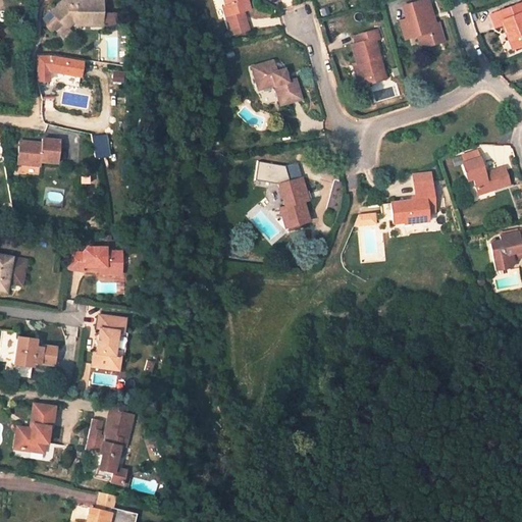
[(101,11),(100,0),(61,0),(42,17),(44,20),(51,29),(54,27),(60,34),(68,28),(65,24),(64,23),(70,17),(76,16),(76,22),(101,21),(101,11)]
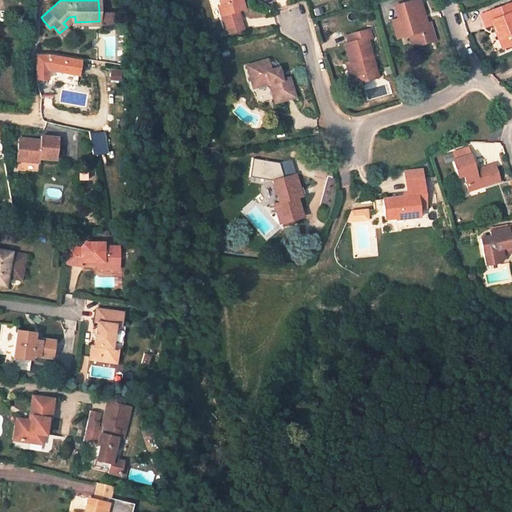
[(244,9),(241,0),(218,0),(220,5),(217,5),(222,22),(232,20),(230,13),(237,11),(244,9)]
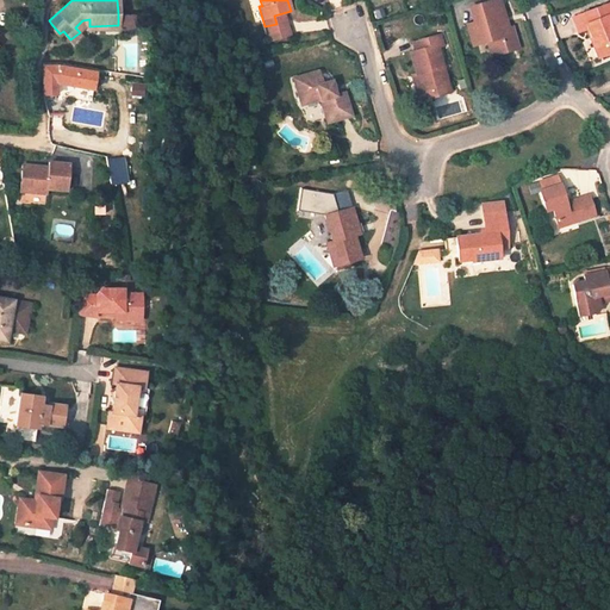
[(500,0),(493,0),(470,7),(474,22),(467,24),(473,43),(490,37),(495,54),(518,47),(511,27),(509,27),(506,29),(503,18),(505,17),(500,0)]
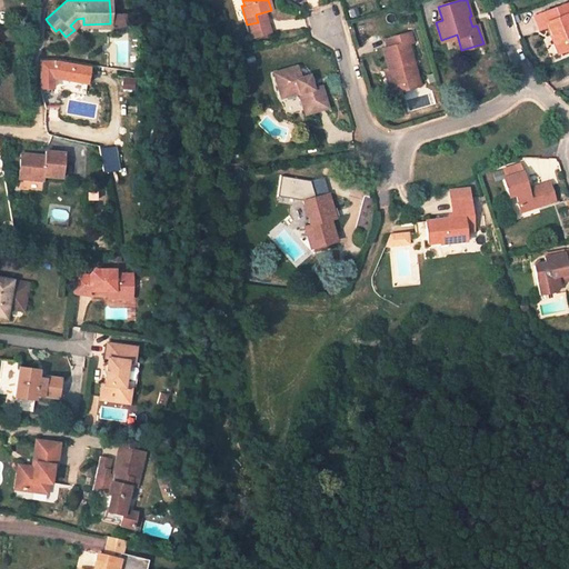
[(568,1),(535,16),(540,30),(547,27),(558,53),(568,48),(568,22),(566,16),(568,15),(568,1)]
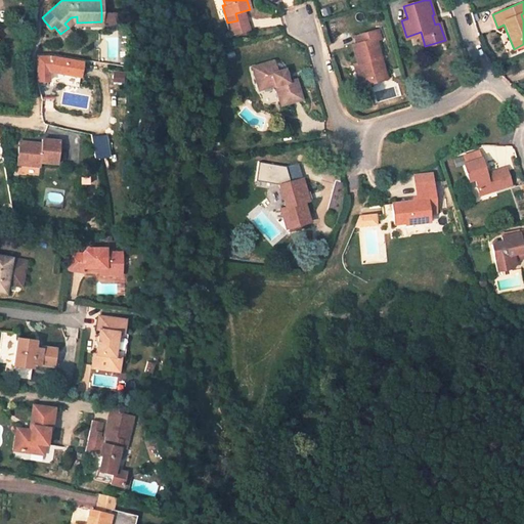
[(114,22),(114,11),(101,11),(101,22),(114,22)]
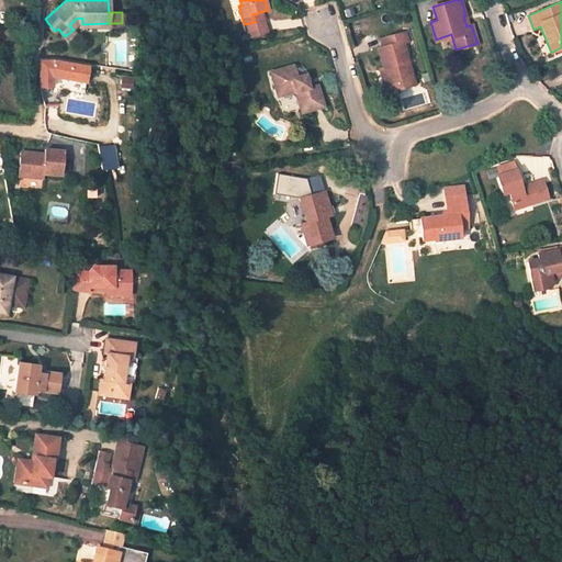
[(247,37),(266,32),(260,12),(253,14),(255,22),(244,24),(247,37)]
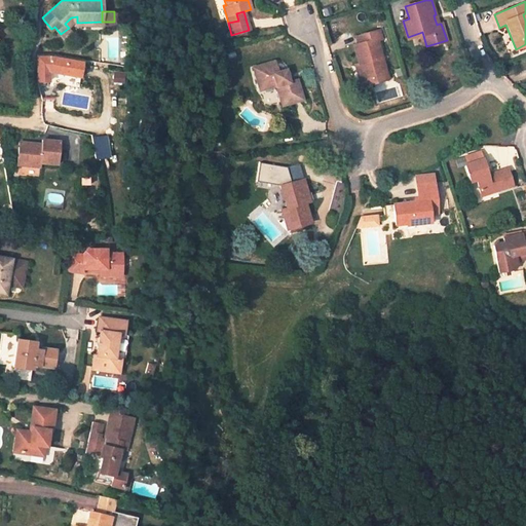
[(64,37),(71,31),(69,28),(61,34),(64,37)]
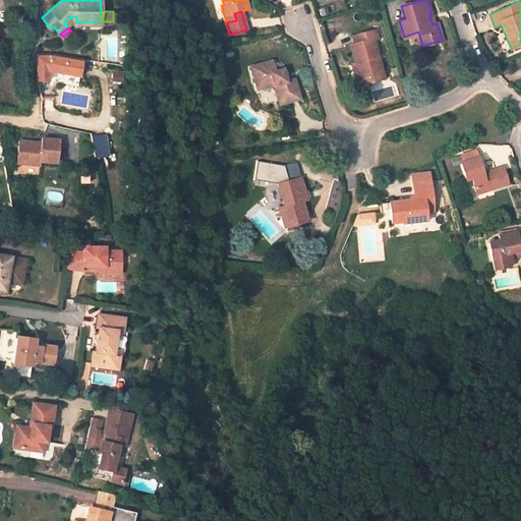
[(375,30),(352,36),(354,43),(350,44),(355,63),(352,63),(358,85),(384,78),(374,41),(378,39),(375,30)]
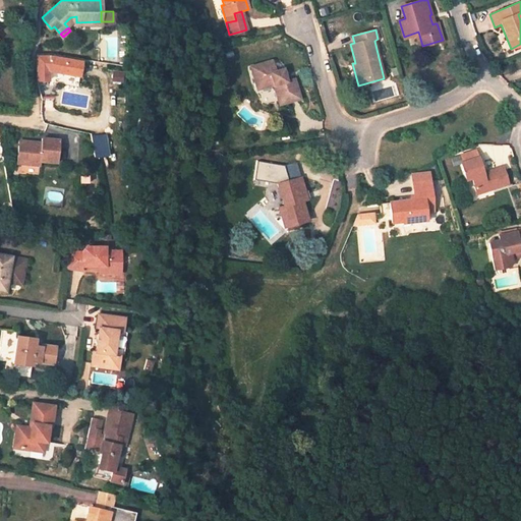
[(82,62),(49,56),(38,57),(38,79),(49,79),(49,69),(51,70),(80,75),(82,62)]
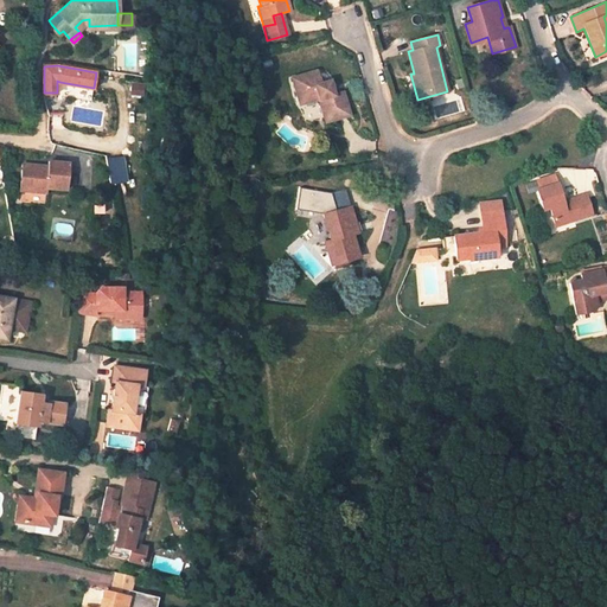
[(347,114),(342,93),(333,94),(330,81),(320,83),(317,71),(293,78),(300,102),(319,96),(326,120),(347,114)]
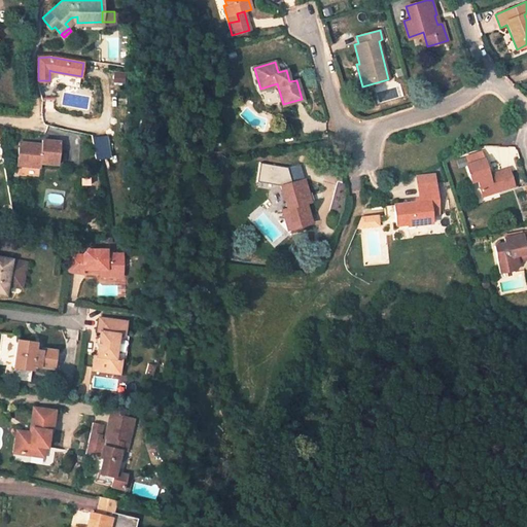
[(109,136),(94,137),(95,160),(111,159),(109,136)]
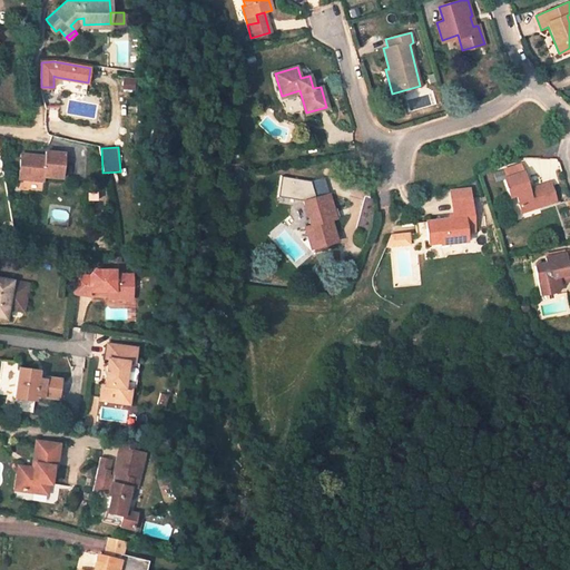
[(67,154),(48,153),(48,156),(23,155),(21,176),(33,176),(32,180),(45,182),(46,177),(65,178),(67,154)]
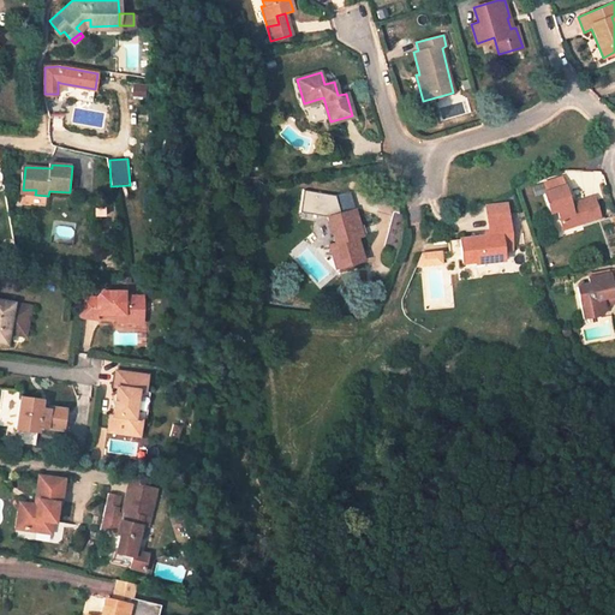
[(563,186),(544,192),(550,212),(556,209),(562,228),(599,216),(593,197),(569,204),(563,186)]
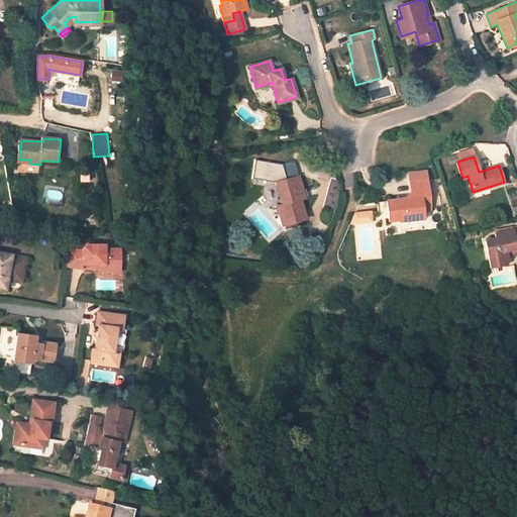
[(16,171),(38,174),(39,167),(17,165),(16,171)]
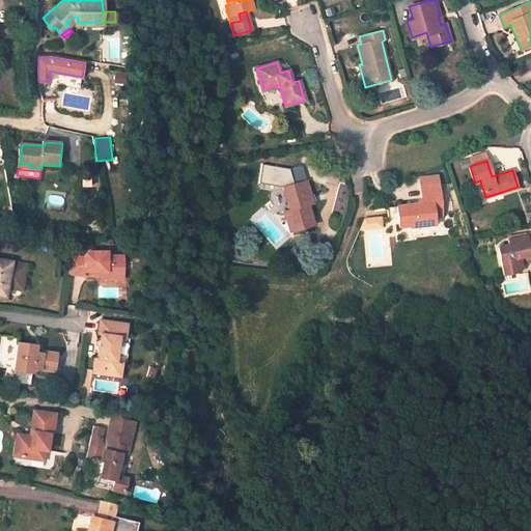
[(313,203),(307,182),(283,188),(288,208),(283,211),(289,231),(314,225),(309,204),(313,203)]
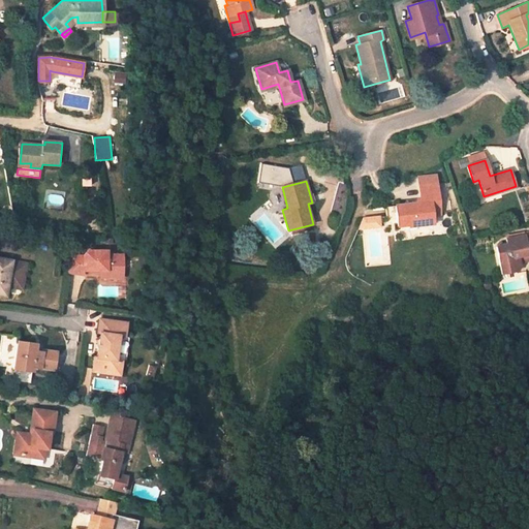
[(436,184),(419,186),(422,203),(396,206),(398,226),(432,222),(432,215),(439,214),(436,184)]
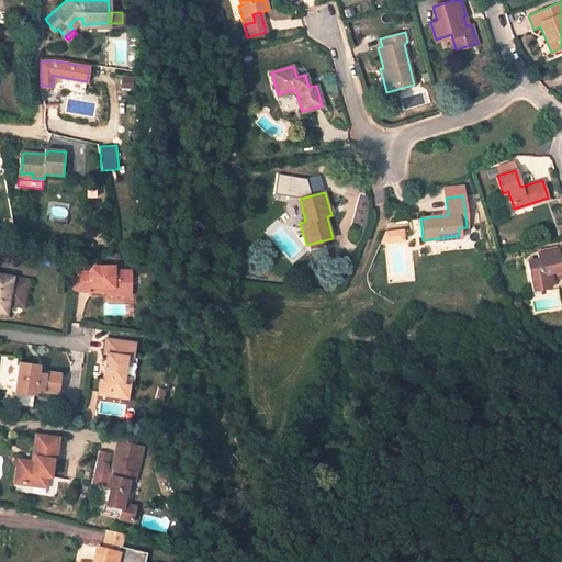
[(294,200),(300,223),(305,221),(300,199),(294,200)]
